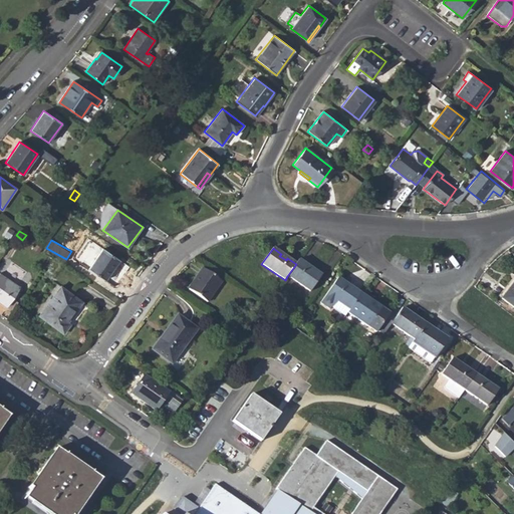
[(104,281),(119,260),(103,249),(88,269),(104,281)]
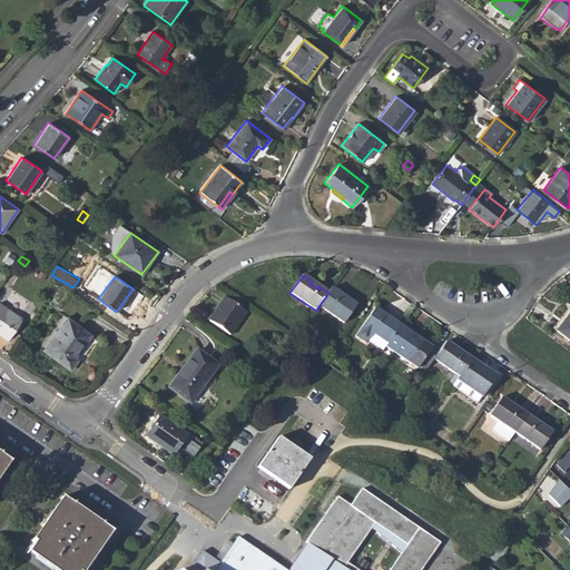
[(338,296),(340,294),(331,287),(328,293),(318,306),(344,323),(356,305),(346,298),(345,301),(338,296)]
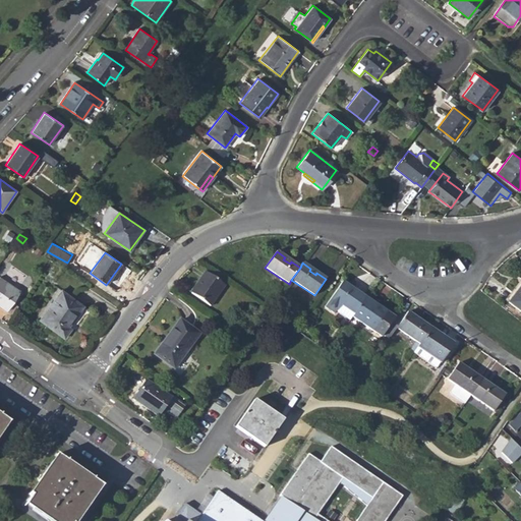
[(210,306),(225,285),(205,272),(199,279),(200,280),(191,293),(210,306)]
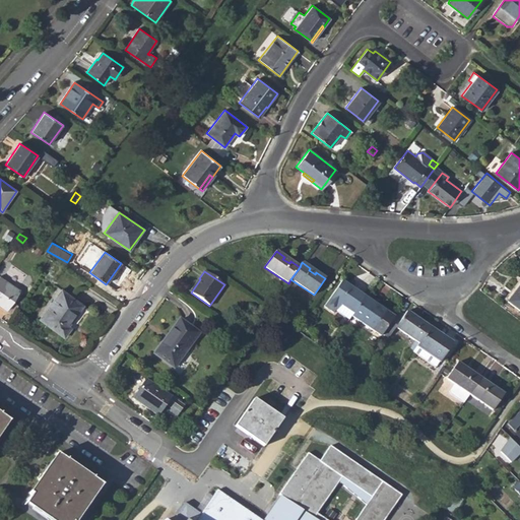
[(0,306),(7,311),(20,291),(0,276),(0,306)]
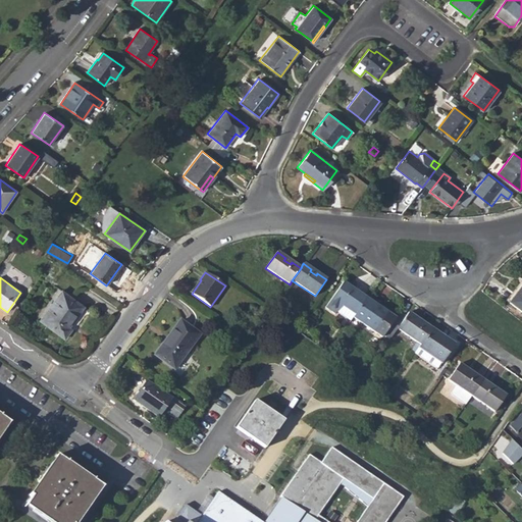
[(191,293),(192,294),(201,280),(200,279),(191,293)]
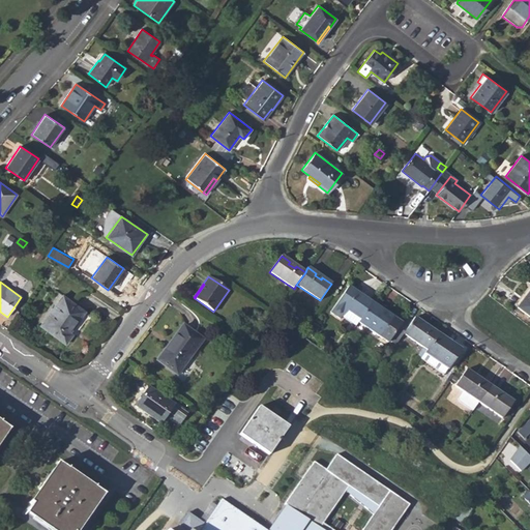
[(355,295),(356,293),(348,287),(330,312),(340,318),(342,316),(356,326),(358,322),(370,305),(372,302),(362,297),(361,299),(355,295)]
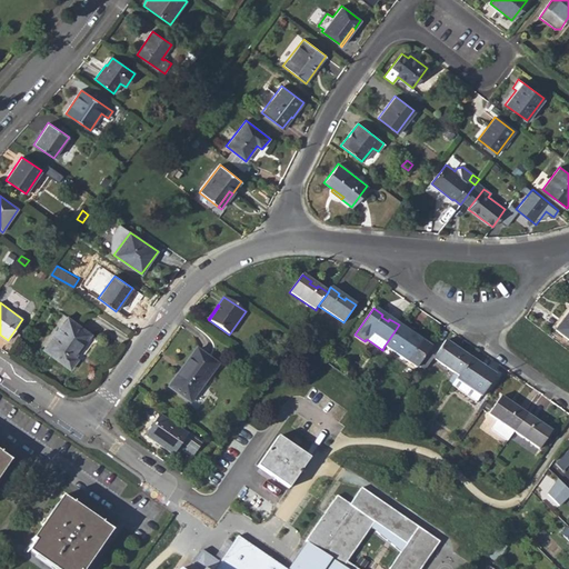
[(551,328),(555,330),(568,311),(568,310),(567,308),(551,328)]
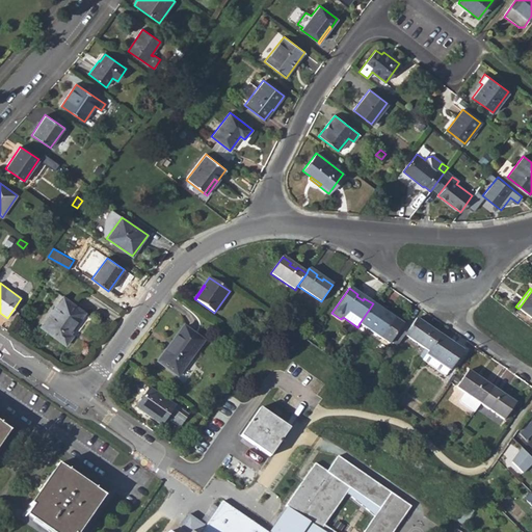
[(531,318),(531,291),(519,309),(531,318)]
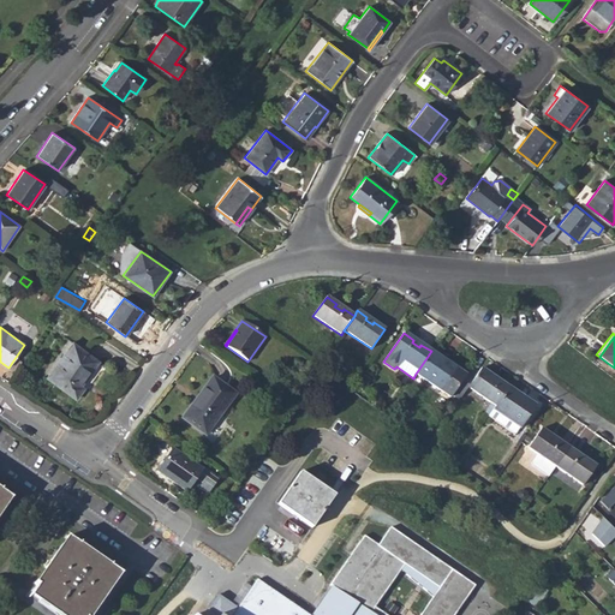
[(81,387),(99,362),(72,342),(47,377),(76,399),(83,388),(81,387)]
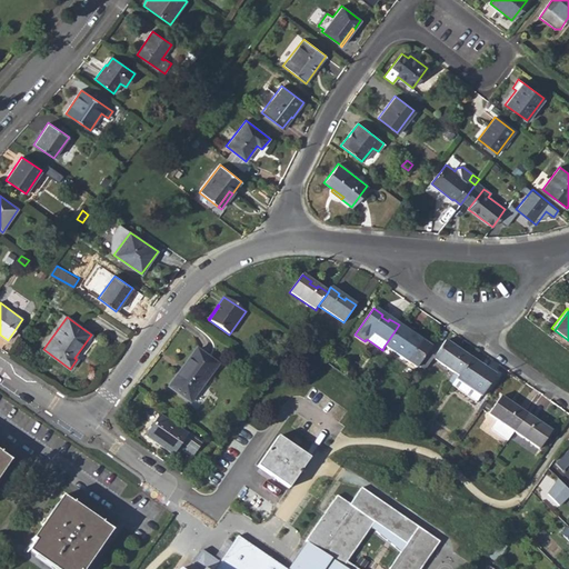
[(385,346),(417,367),(419,365),(430,347),(406,330),(405,332),(397,328),(385,346)]
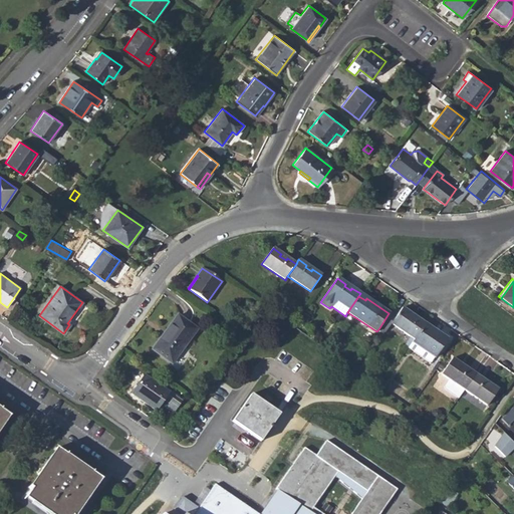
[(409,315),(411,313),(402,307),(400,311),(394,306),(389,313),(378,329),(384,333),(391,323),(411,337),(407,343),(410,345),(412,342),(425,323),(417,317),(415,319),(409,315)]
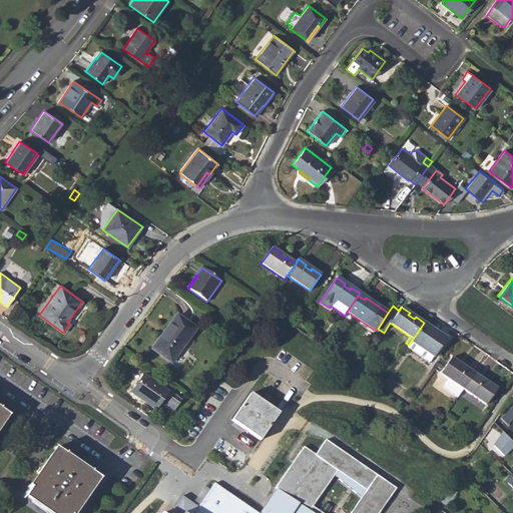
[(184,345),(196,329),(176,315),(165,331),(184,345)]
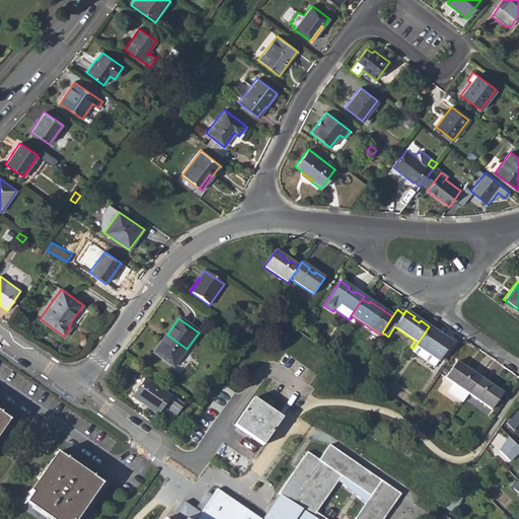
[(439,361),(452,342),(429,326),(416,346),(439,361)]
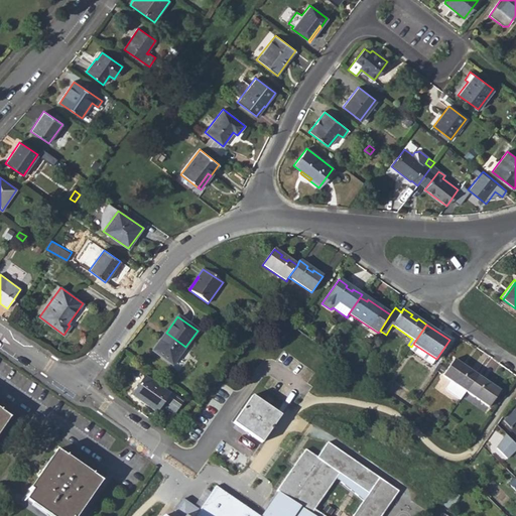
[(172,365),(185,347),(166,333),(153,351),(172,365)]
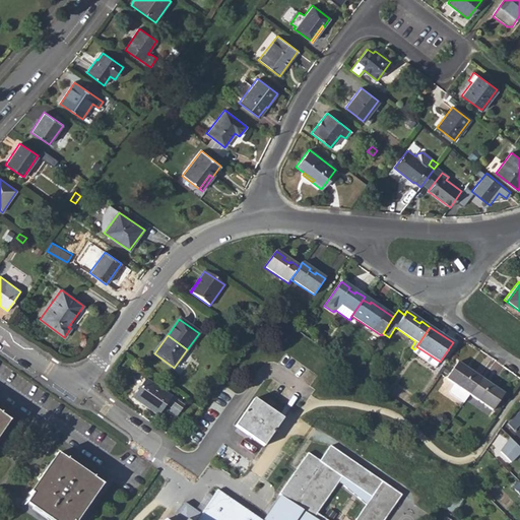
[(412,352),(435,369),(440,362),(416,346),(414,349),(412,352)]
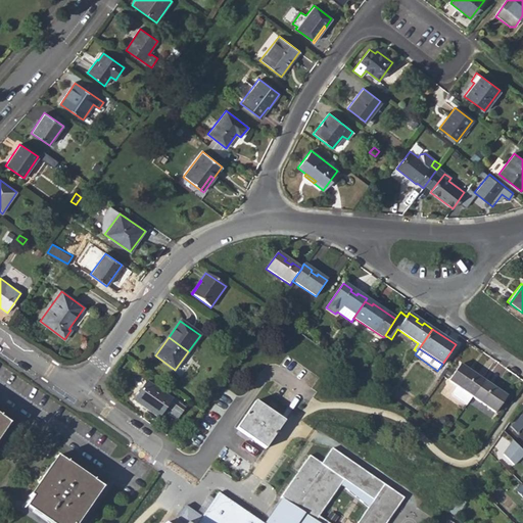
[(467,373),(469,371),(460,365),(448,380),(457,386),(453,392),(454,395),(467,406),(473,396),(483,381),(475,375),(474,377),(467,373)]
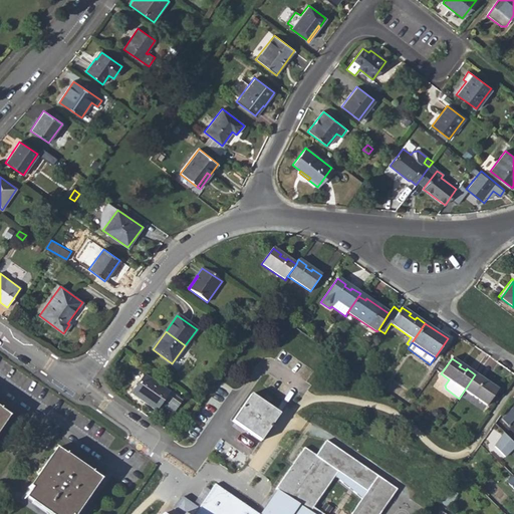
[(152,380),(148,377),(144,374),(131,394),(156,411),(164,400),(170,404),(167,409),(173,413),(177,407),(178,408),(182,401),(152,380)]
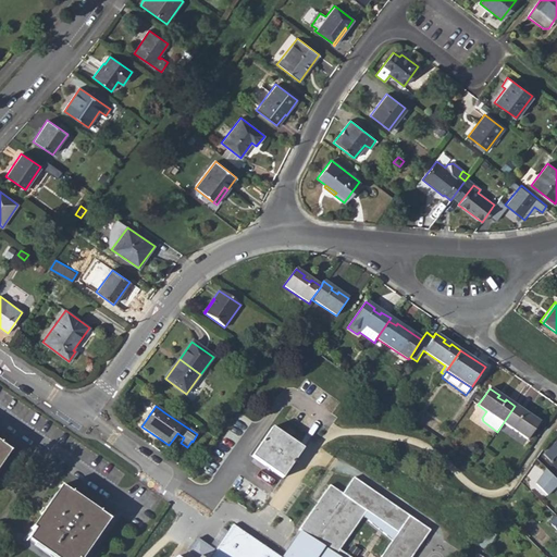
[(522,413),(523,411),(515,406),(504,422),(528,440),(540,422),(531,417),(529,419),(522,413)]
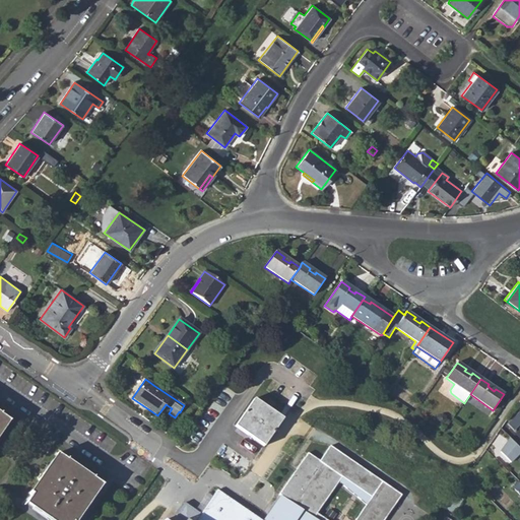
[(264,446),(282,419),(254,398),(235,426),(264,446)]
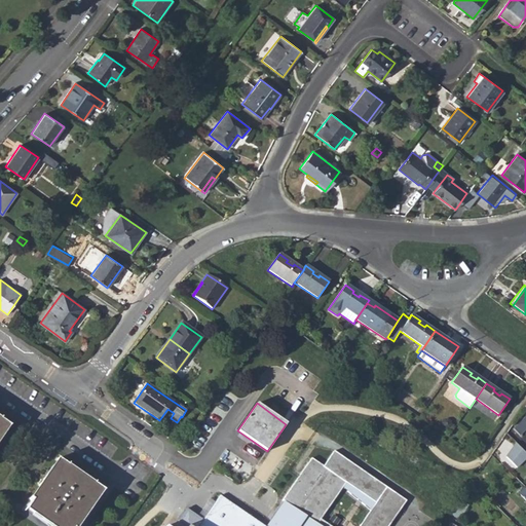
[(525,428),(525,416),(514,429),(519,435),(525,428)]
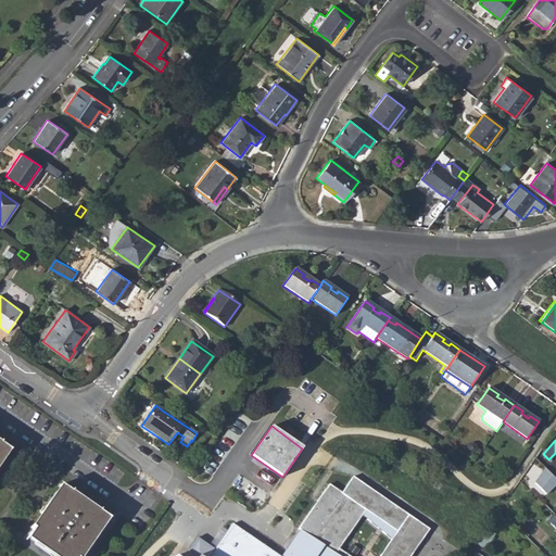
[(555,477),(546,468),(534,480),(547,493),(555,484),(555,477)]
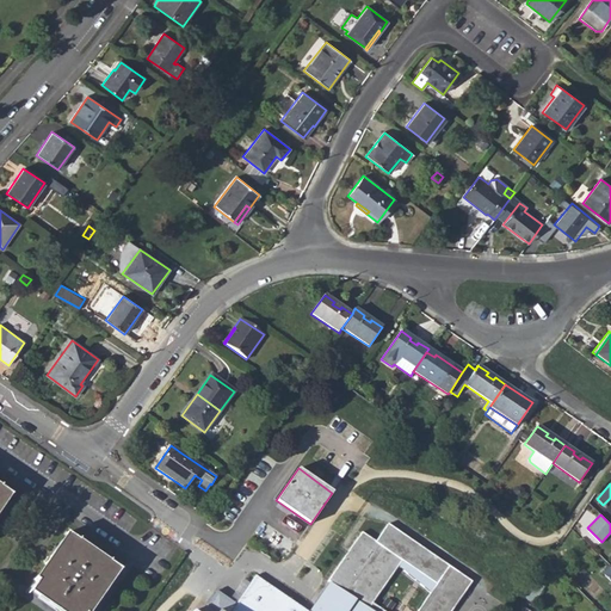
[(375,542),(362,532),(350,549),(328,581),(344,593),(351,597),(366,608),(370,602),(400,559),(434,582),(414,610),(450,610),(471,581),(388,524),(375,542)]
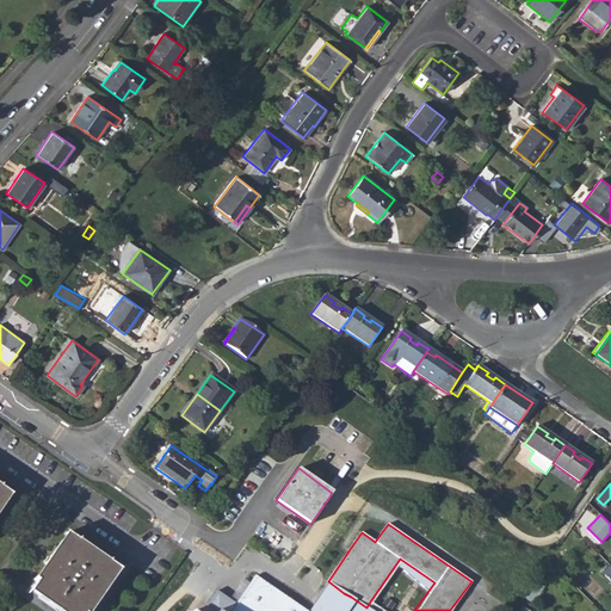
[(68,536),(31,590),(61,610),(86,610),(116,569),(68,536)]
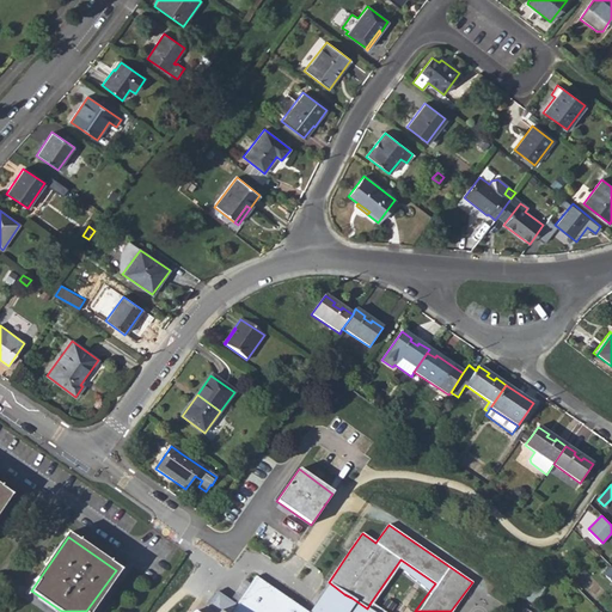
[(233,611),(306,611),(256,576),(233,611)]
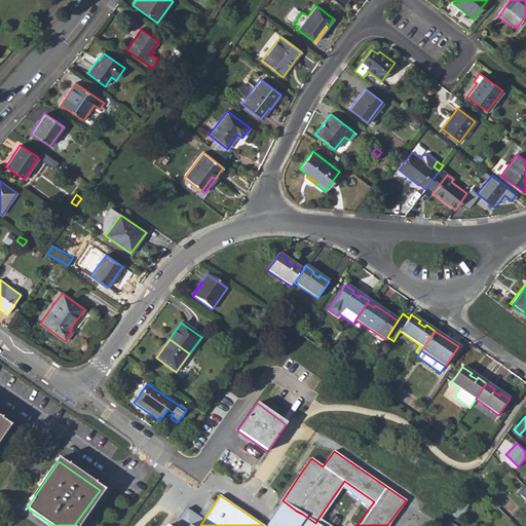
[(285,525),(293,525),(302,514),(296,511),(285,525)]
